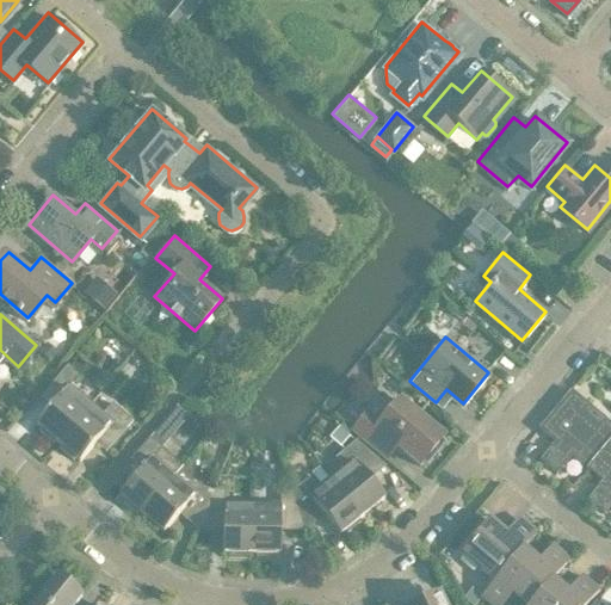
[(57,439),(91,400),(71,382),(79,371),(67,362),(45,387),(56,396),(36,420),(41,424),(38,426),(53,439),(55,437),(57,439)]
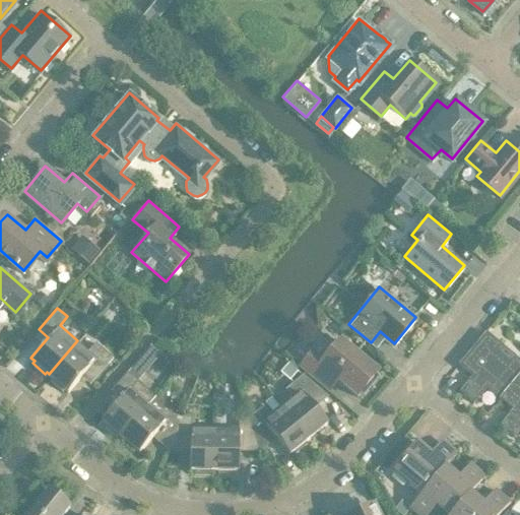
[(500,395),(519,371),(519,358),(485,329),(459,362),(472,373),(459,388),(473,400),(486,384),(500,395)]
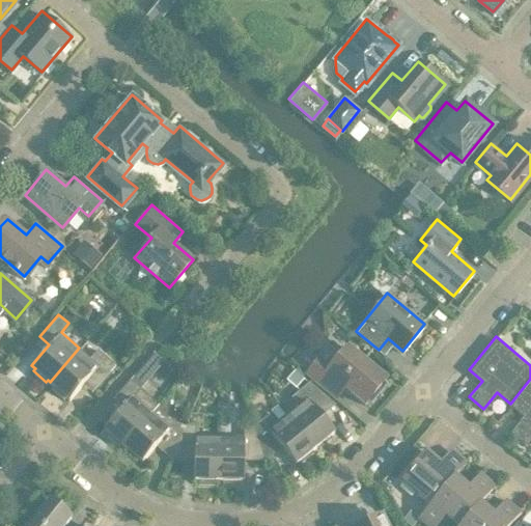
[(365,403),(386,377),(347,344),(332,363),(320,354),(306,371),(335,396),(344,386),(365,403)]
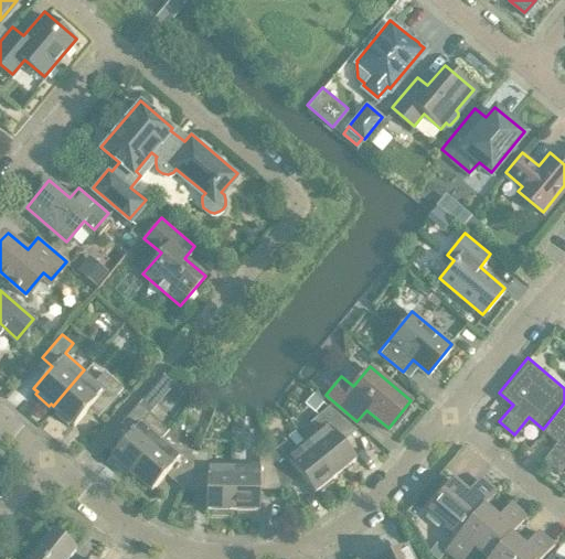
[(84,369),(53,406),(56,408),(54,410),(67,421),(70,419),(74,422),(93,400),(103,408),(123,385),(104,368),(95,378),(84,369)]
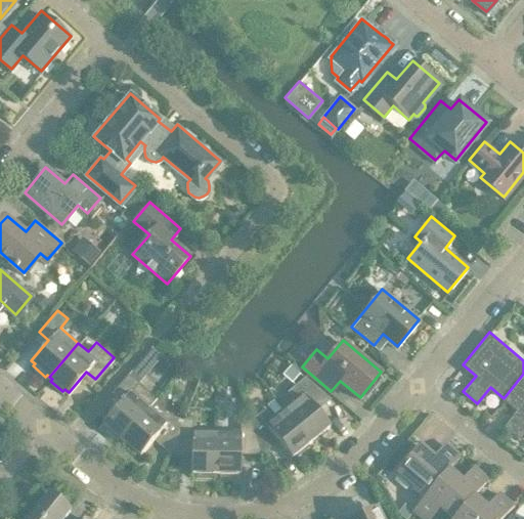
[(135,364),(128,373),(138,381),(145,373),(135,364)]
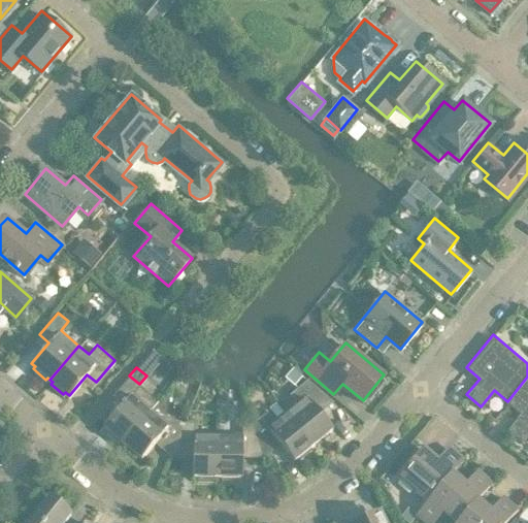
[(122,440),(151,406),(157,399),(139,384),(129,376),(111,396),(121,403),(103,425),(107,428),(105,430),(118,440),(120,438),(122,440)]
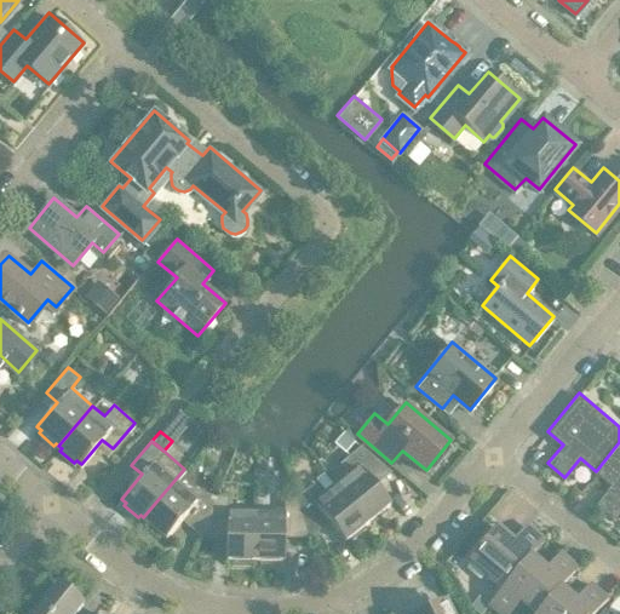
[(619,442),(596,471),(612,485),(596,503),(613,517),(619,508),(619,442)]
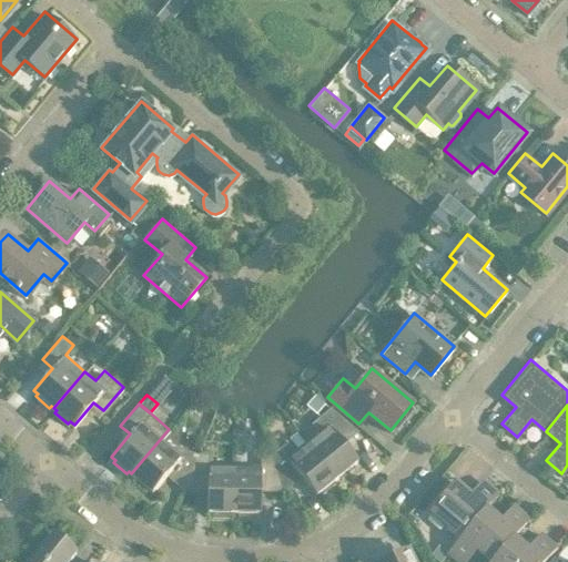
[(307,439),(337,476),(340,473),(342,476),(355,465),(353,462),(357,459),(338,435),(352,423),(331,406),(311,421),(318,430),(307,439)]
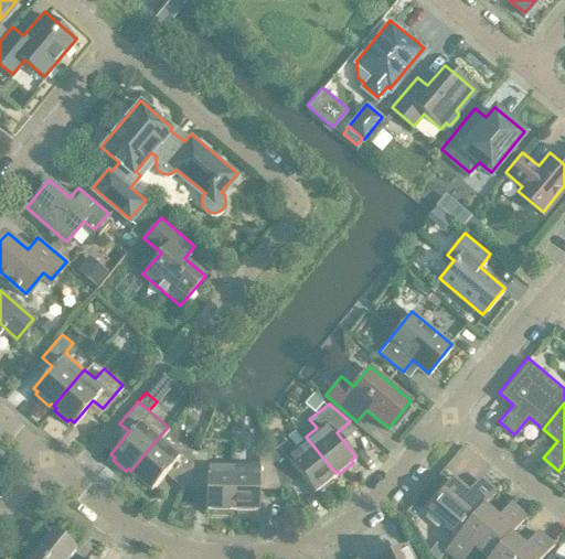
[(185,479),(196,449),(161,434),(130,471),(134,473),(131,475),(145,487),(147,485),(151,488),(171,465),(185,479)]
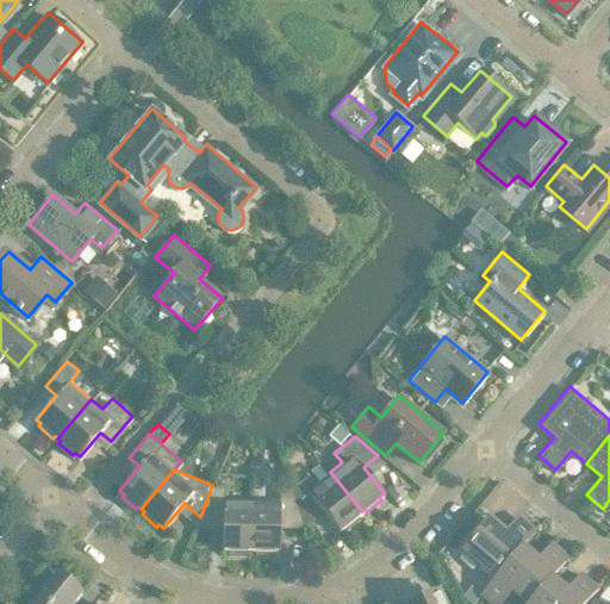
[(292,486),(302,517),(318,504),(340,530),(344,525),(346,528),(361,516),(359,514),(362,511),(330,472),(317,483),(309,473),(292,486)]
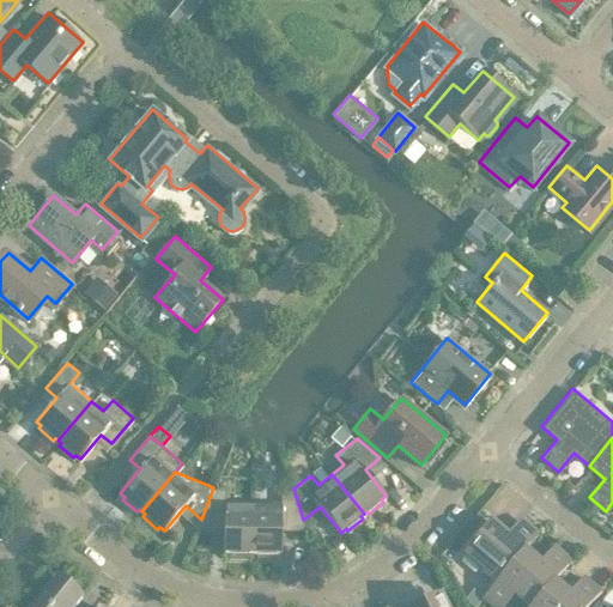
[(253,552),(253,501),(225,499),(225,487),(213,487),(201,520),(224,520),(223,551),(230,551),(229,554),(248,554),(248,552),(253,552)]
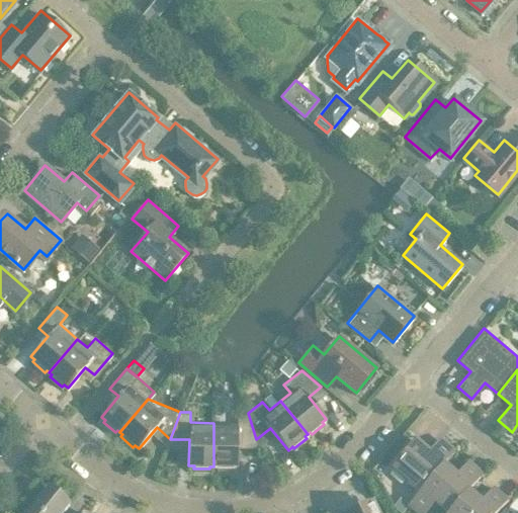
[(213,423),(213,466),(217,466),(217,468),(233,469),(233,466),(238,466),(238,439),(256,439),(248,413),(237,413),(237,423),(213,423)]
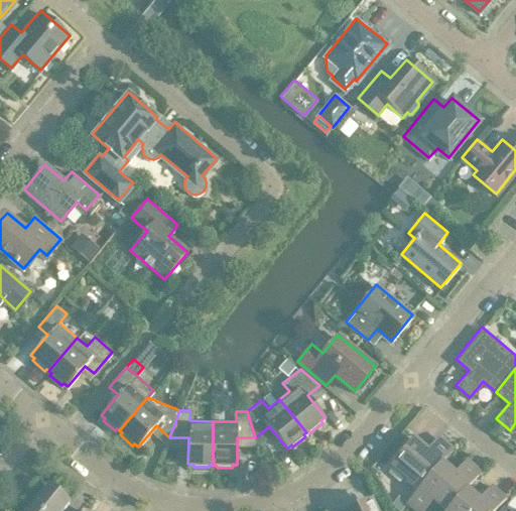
[(441,460),(442,460),(450,450),(436,437),(427,448),(413,436),(388,467),(402,479),(405,476),(418,487),(441,460)]
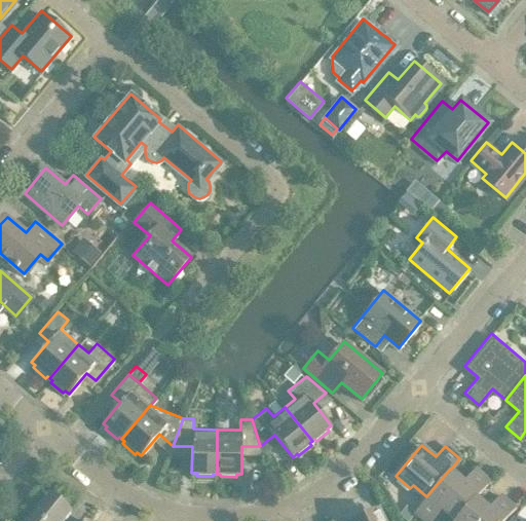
[(426,496),(414,511),(425,520),(430,520),(441,509),(454,520),(476,495),(488,482),(473,469),(463,480),(451,469),(450,469),(426,496)]
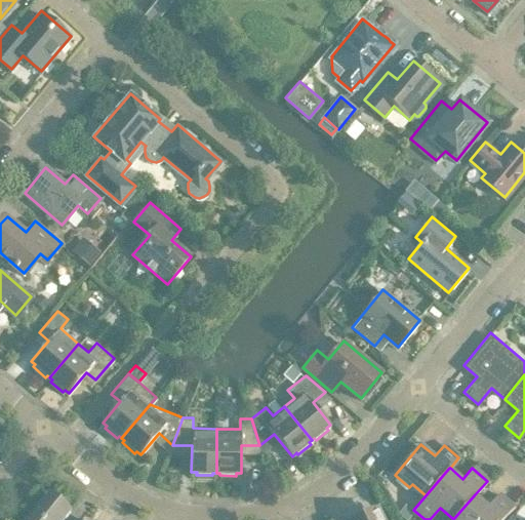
[(61,519),(71,509),(49,490),(24,519),(61,519)]
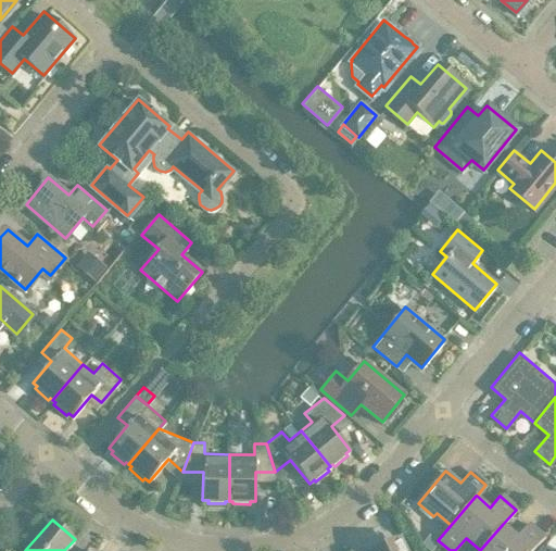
[(480,550),(478,550),(530,550),(545,534),(529,521),(517,536),(503,524),(480,550)]
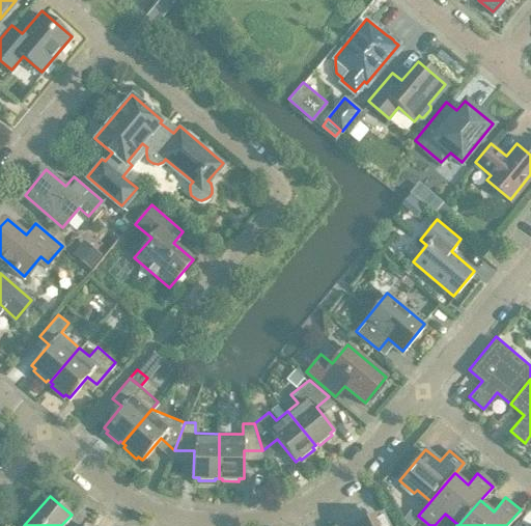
[(358,525),(385,525),(380,515),(358,525)]
